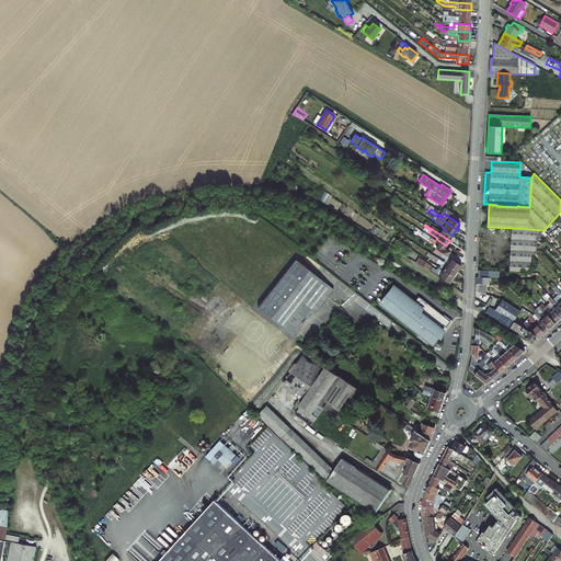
[(433,227),(432,229),(450,241),(450,239),(453,236),(443,229),(442,231),(433,227)]
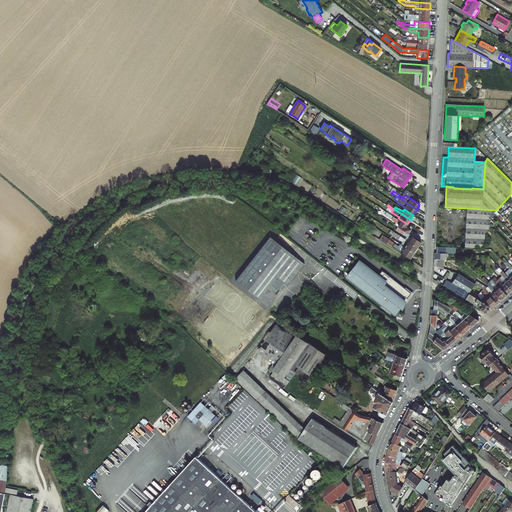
[(496,210),(467,208),(464,248),(484,249),(491,220),(488,217),(496,210)]
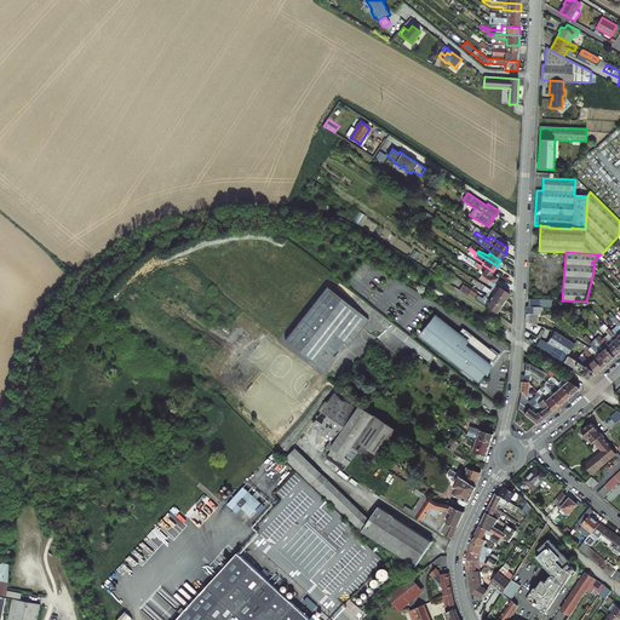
[(477,273),(482,275),(491,281),(494,283),(497,277),(497,276),(493,274),(493,273),(493,271),(482,264),(482,267),(469,258),(466,260),(475,267),(474,267),(478,270),(477,273)]
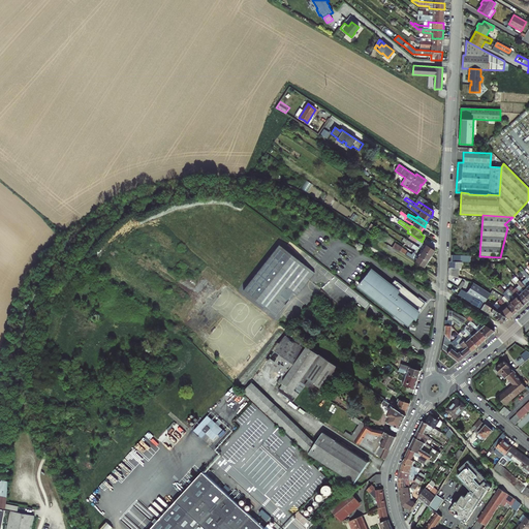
[(415,250),(414,253),(428,262),(431,256),(418,248),(414,245),(404,239),(402,241),(415,250)]
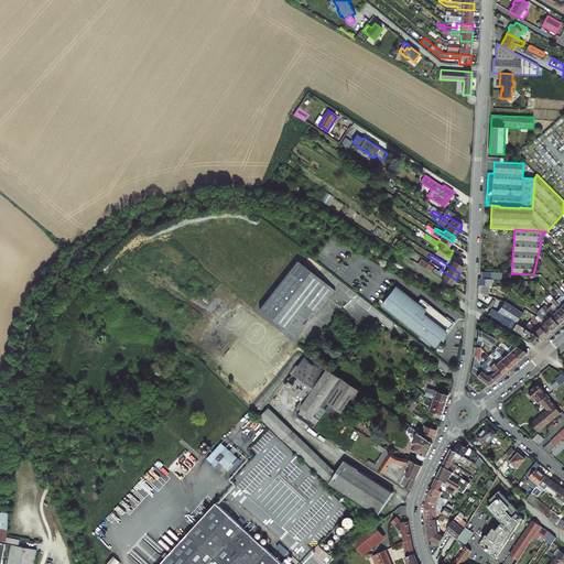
[(446,264),(459,273),(464,268),(449,258),(446,256),(444,259),(447,261),(446,264)]
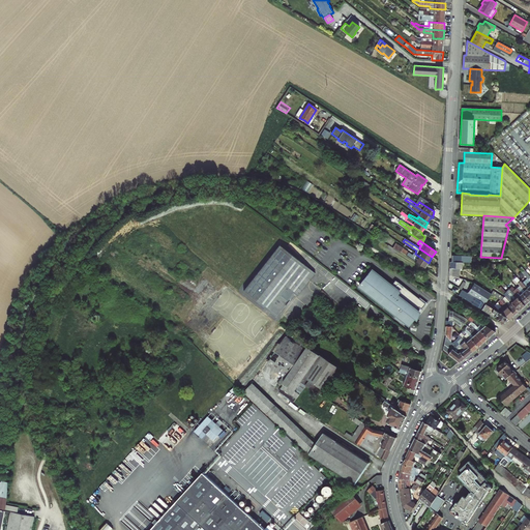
[(425,268),(429,263),(415,254),(414,253),(412,255),(404,248),(403,248),(395,244),(392,248),(398,251),(401,253),(401,252),(425,268)]
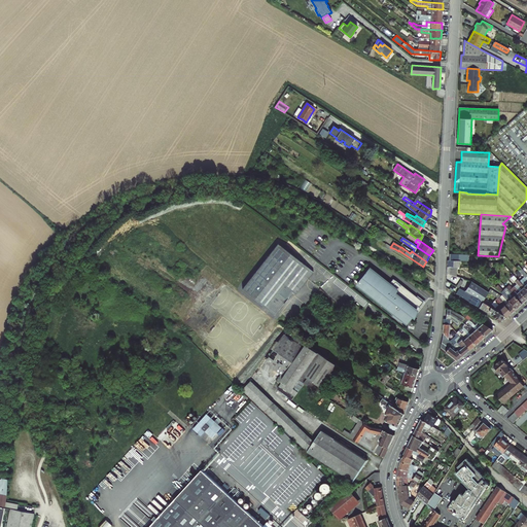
[(314,272),(278,244),(243,289),(275,315),(293,291),(296,294),(314,272)]
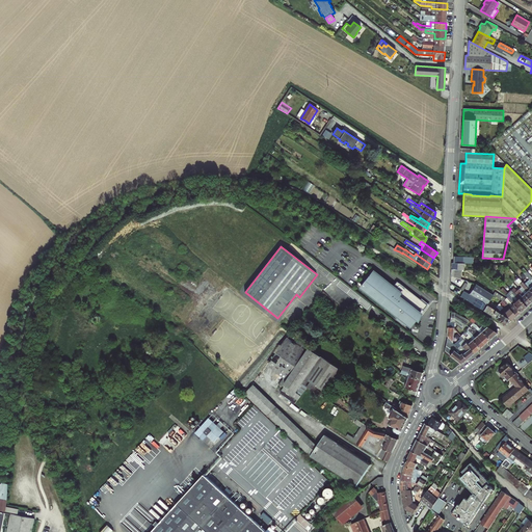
[(521,270),(524,273),(531,282),(531,277),(528,272),(523,268),(521,270)]
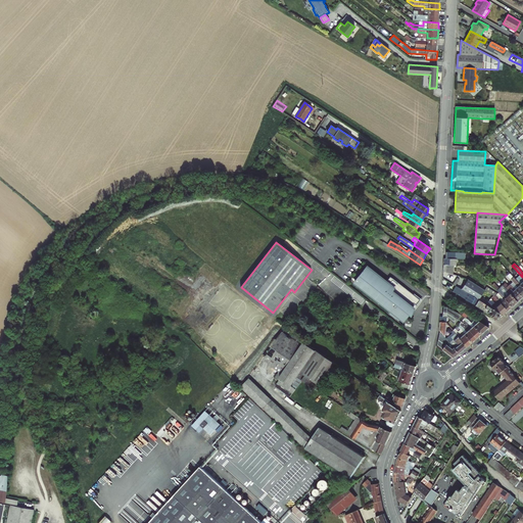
[(454,265),(443,265),(443,271),(453,274),(454,265)]
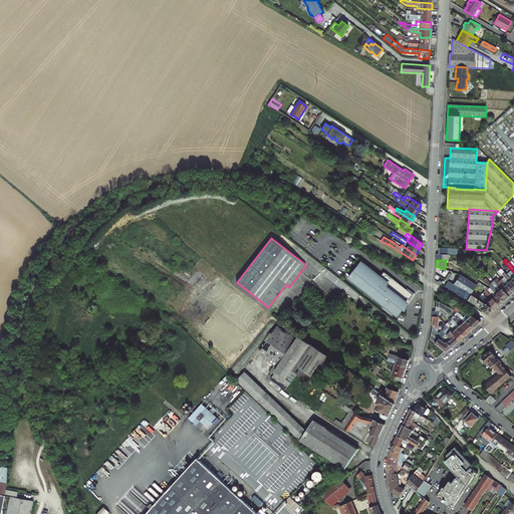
[(395,313),(398,315),(402,311),(400,308),(407,299),(410,300),(414,295),(387,274),(384,272),(379,278),(359,263),(349,277),(384,304),(383,309),(390,314),(392,311),(395,313)]
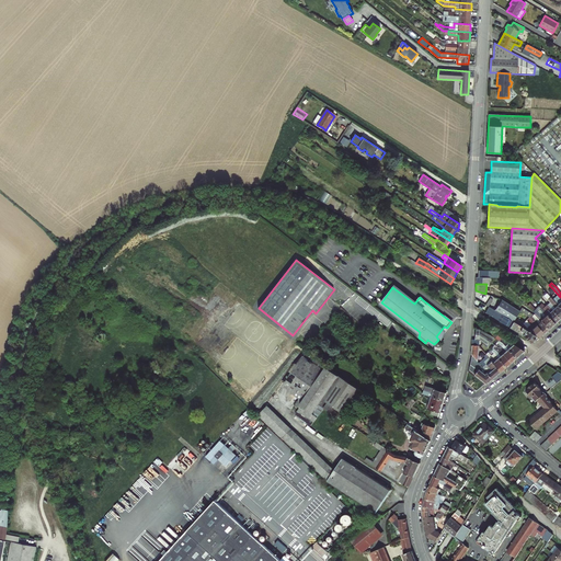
[(558,305),(560,308),(560,297),(552,288),(550,289),(553,293),(552,294),(556,297),(560,302),(558,305)]
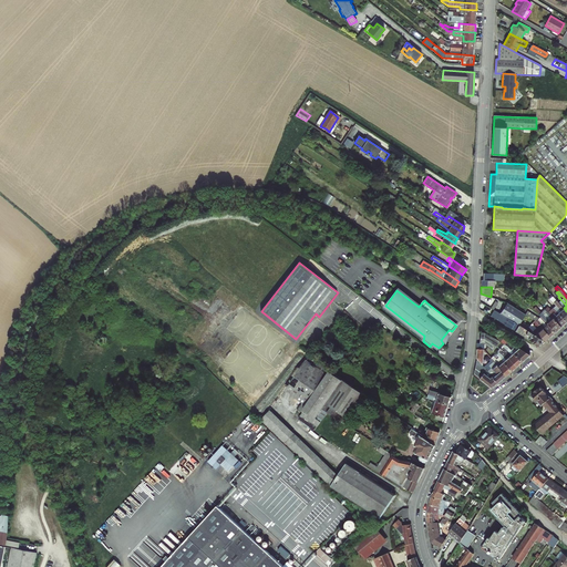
[(560,310),(558,313),(566,322),(566,320),(566,311),(564,308),(559,302),(555,298),(552,300),(557,307),(560,310)]
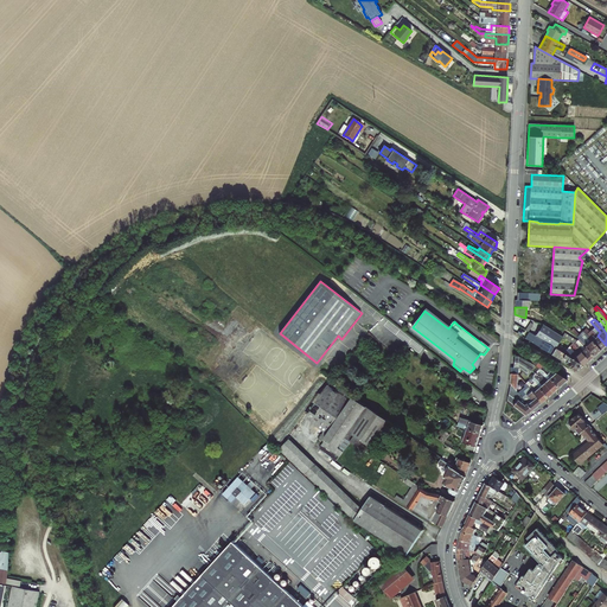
[(536,336),(555,347),(562,337),(543,324),(536,336)]
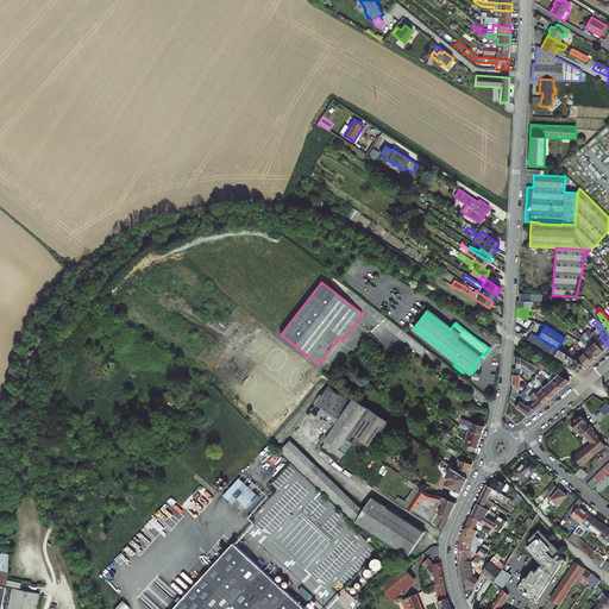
[(582,340),(584,344),(597,357),(602,351),(589,336),(586,338),(583,334),(582,336),(576,330),(575,330),(573,331),(582,340)]
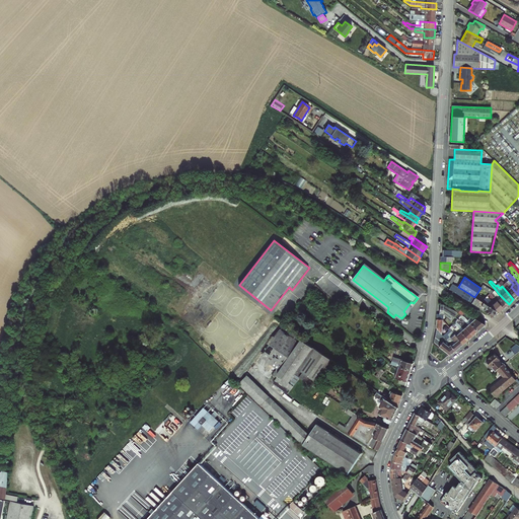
[(502,286),(513,299),(518,295),(511,287),(509,289),(505,284),(501,281),(499,283),(502,286)]
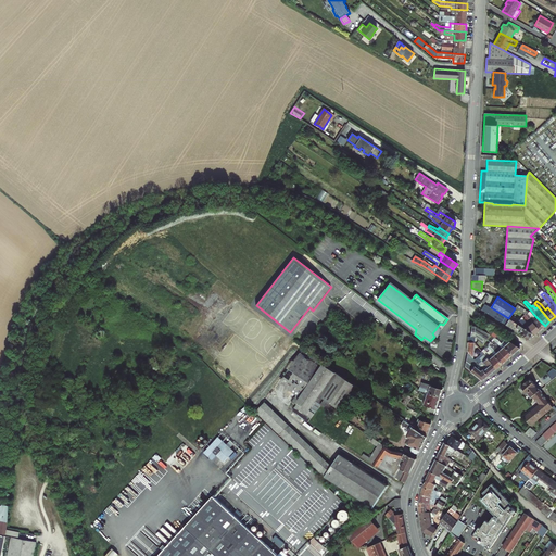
[(509,318),(508,318),(491,307),(484,304),(481,310),(506,325),(509,318)]
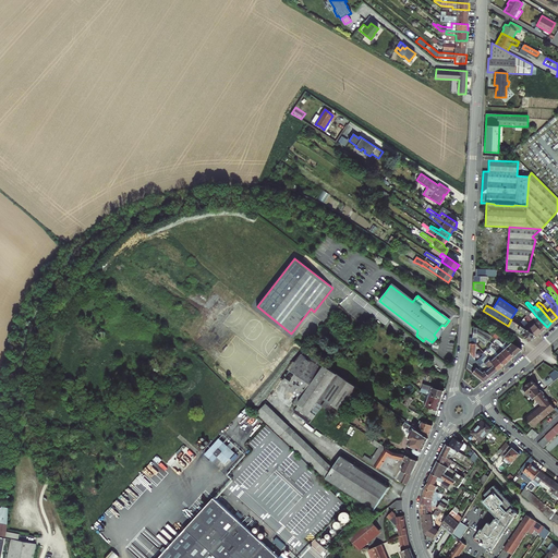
[(517,310),(528,316),(542,331),(547,327),(535,315),(534,316),(531,313),(519,306),(517,310)]
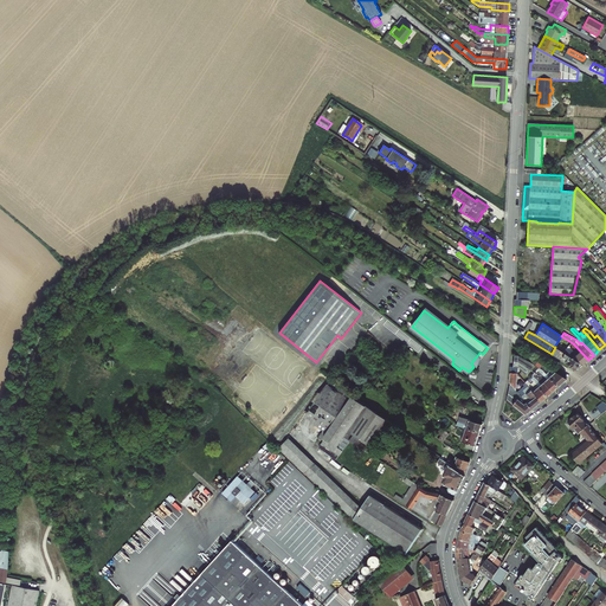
[(565,353),(584,363),(588,360),(573,343),(565,353)]
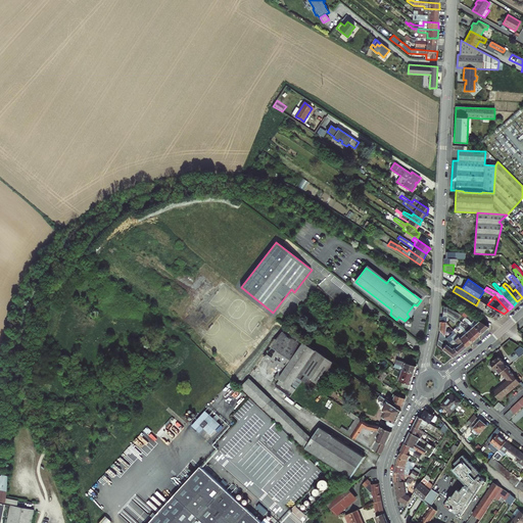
[(479,299),(476,305),(498,319),(504,314),(487,304),(479,299)]
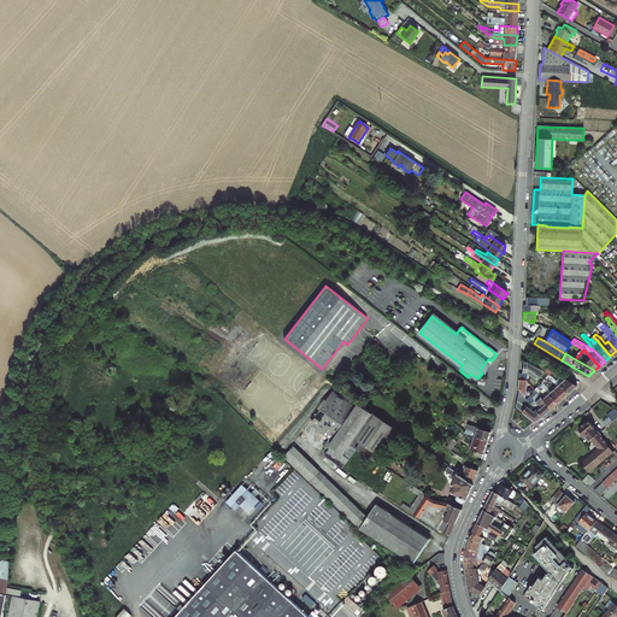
[(488,359),(480,370),(482,374),(492,360),(488,359)]
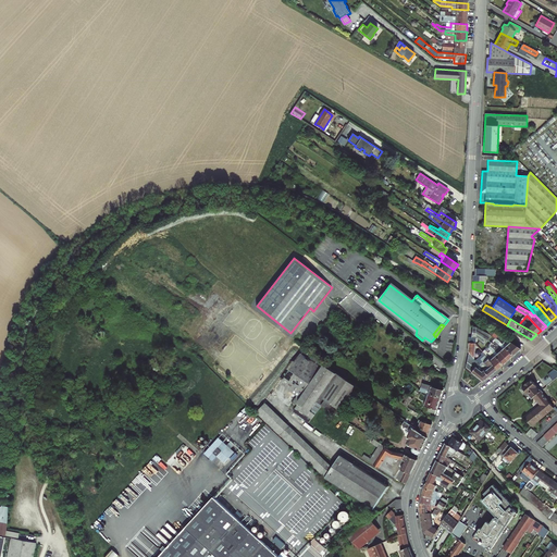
[(491,335),(487,333),(475,326),(472,326),(472,331),(477,332),(487,339),(491,335)]
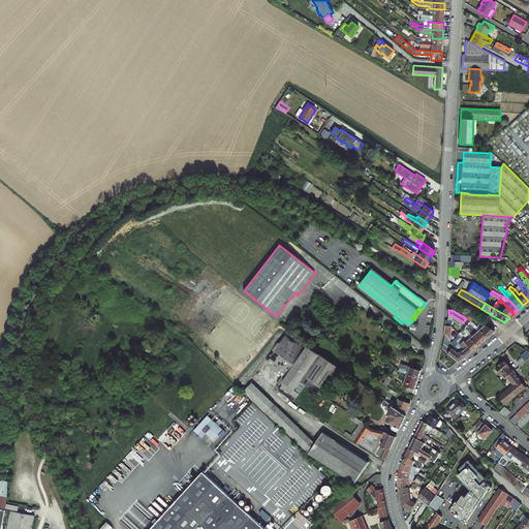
[(471,321),(473,317),(465,312),(463,316),(466,318),(470,320),(471,321)]
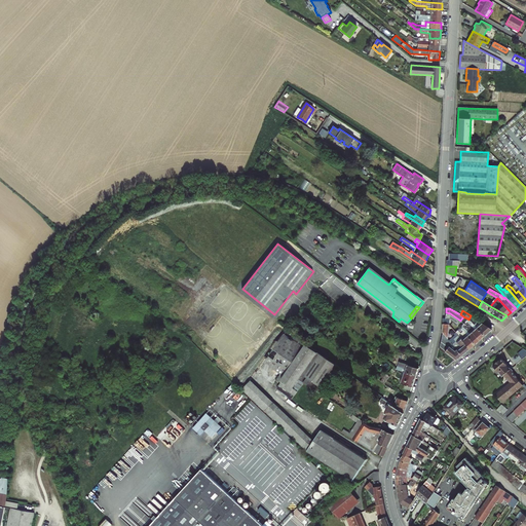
[(450,313),(446,312),(446,318),(449,318),(457,325),(460,321),(450,313)]
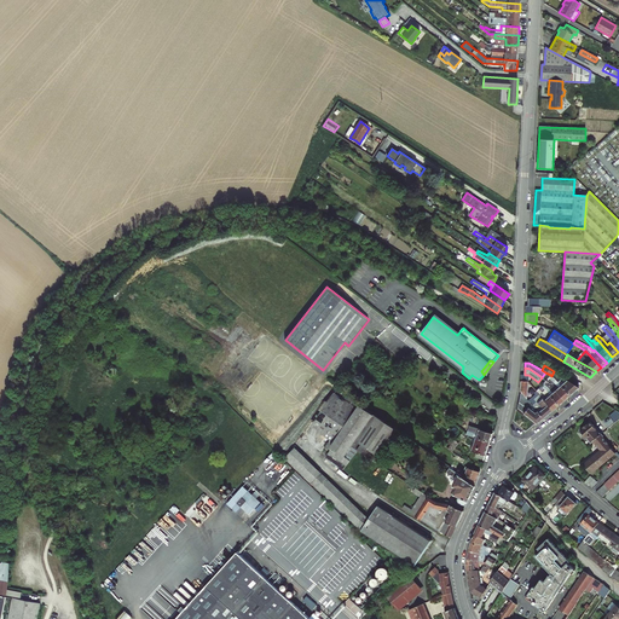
[(570,394),(561,386),(554,377),(551,376),(550,375),(545,381),(548,382),(563,400),(570,394)]
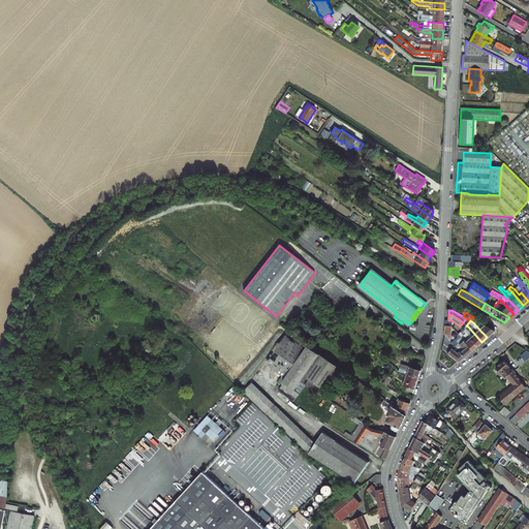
[(483,328),(479,330),(487,337),(495,331),(478,320),(477,322),(479,323),(479,324),(483,328)]
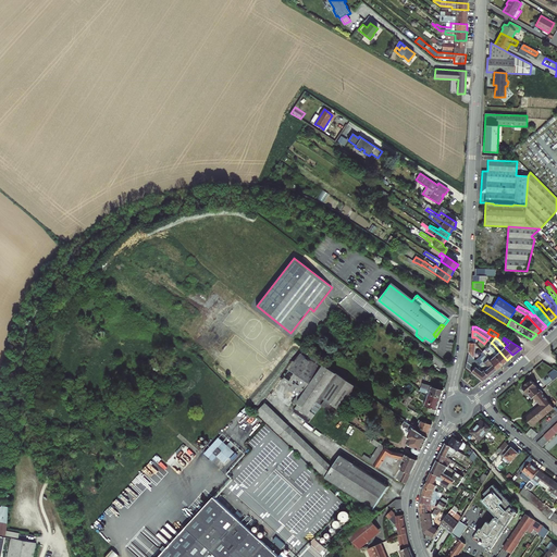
[(497,354),(495,356),(503,364),(507,360),(493,344),(491,343),(490,346),(493,348),(497,354)]
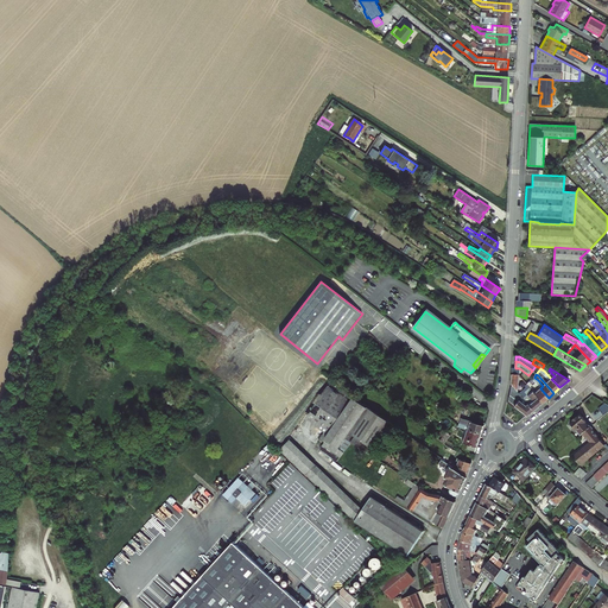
[(354,398),(333,381),(295,431),(316,445),(321,439),(325,442),(354,398)]
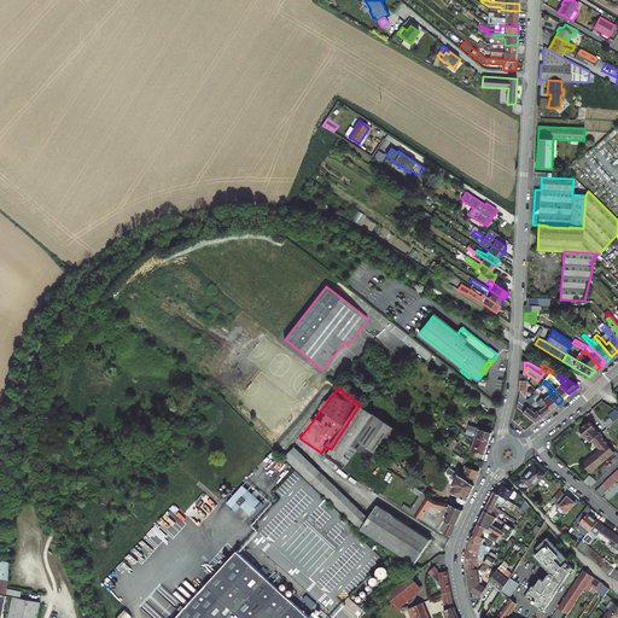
[(535,390),(537,392),(551,409),(558,404),(549,395),(546,397),(538,388),(535,390)]
